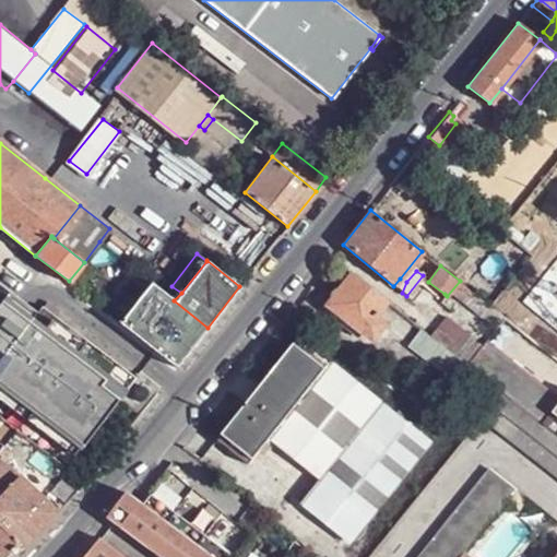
[(328,304),(363,332),(375,316),(386,301),(351,272),(328,304)]
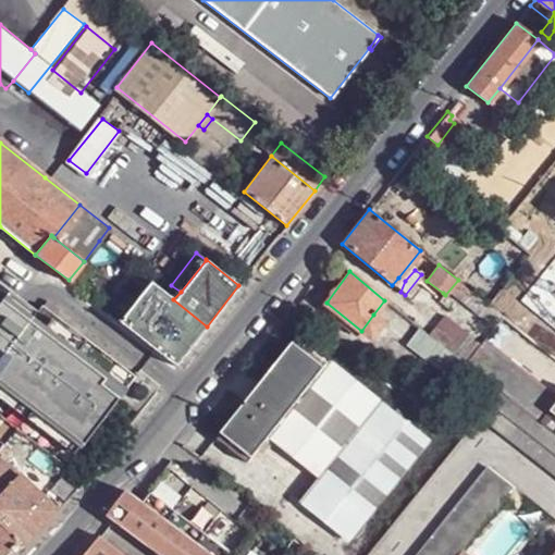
[(401,292),(405,281),(398,278),(392,285),(401,292)]
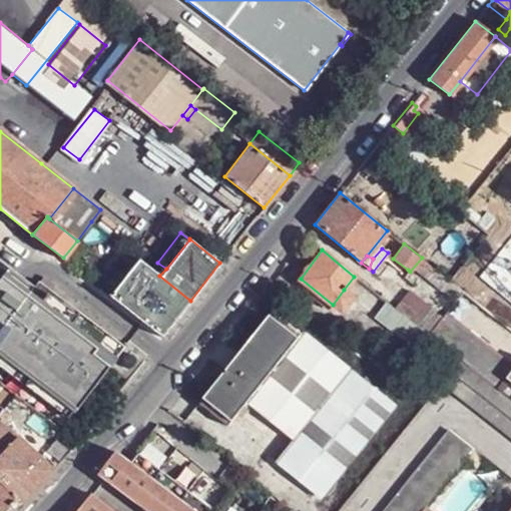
[(0,382),(60,427),(123,343),(48,288),(53,282),(41,273),(34,284),(0,258),(0,382)]
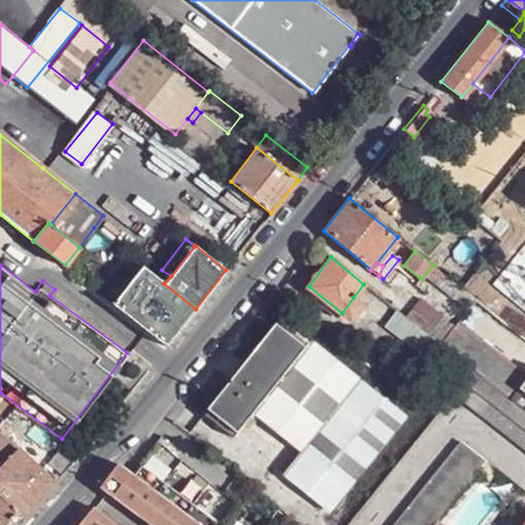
[(441,271),(433,265),(421,279),(419,277),(416,284),(425,291),(433,279),(441,271)]
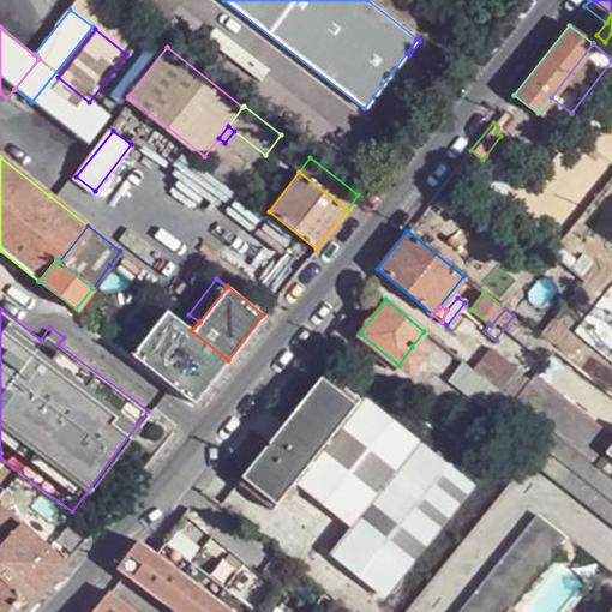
[(165,310),(131,353),(193,402),(195,402),(228,360),(191,330),(165,310)]
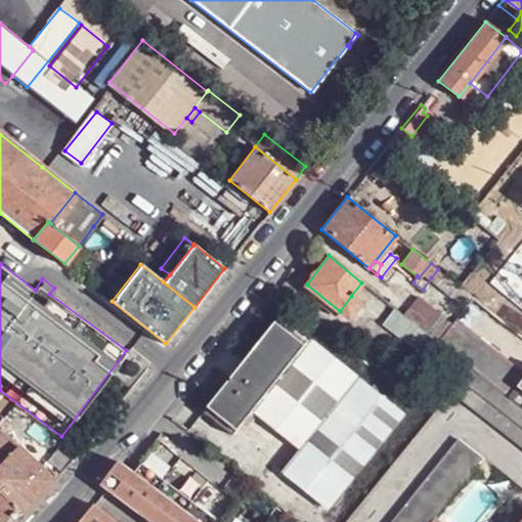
[(460,286),(438,269),(431,277),(464,303),(471,295),(460,286)]
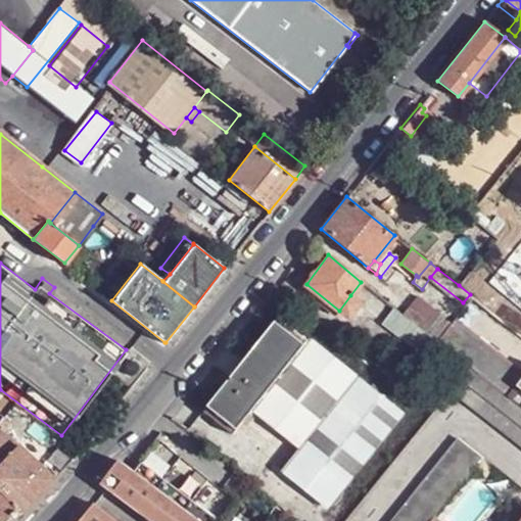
[(359,302),(350,295),(339,311),(347,317),(359,302)]
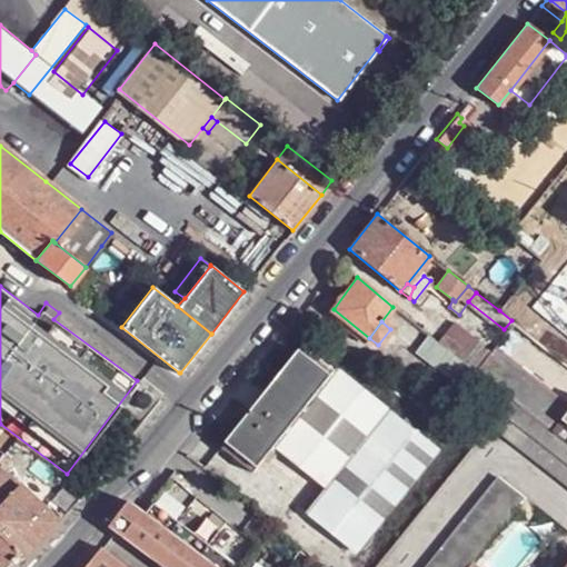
[(267,387),(268,388),(302,345),(300,342),(267,387)]
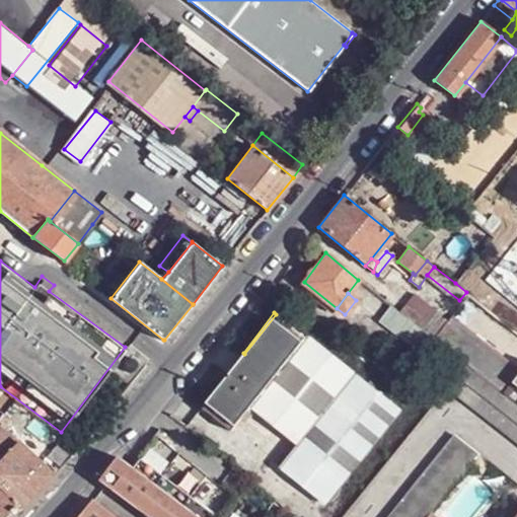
[(304,337),(276,314),(244,354),(202,408),(229,430),(233,426),(237,421),(251,403),(304,337)]
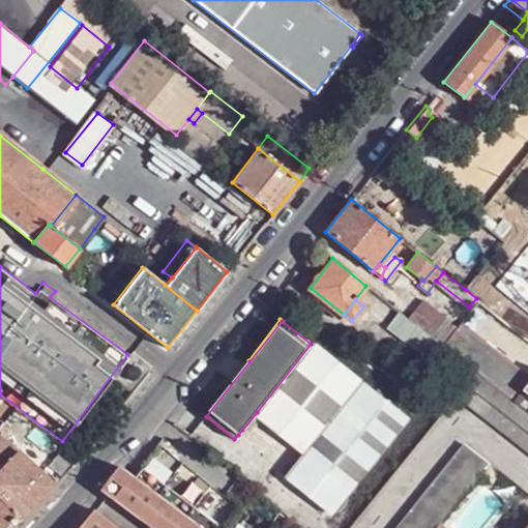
[(486,380),(514,401),(522,390),(527,382),(527,375),(460,322),(441,345),(453,354),(456,356),(475,372),(486,380)]
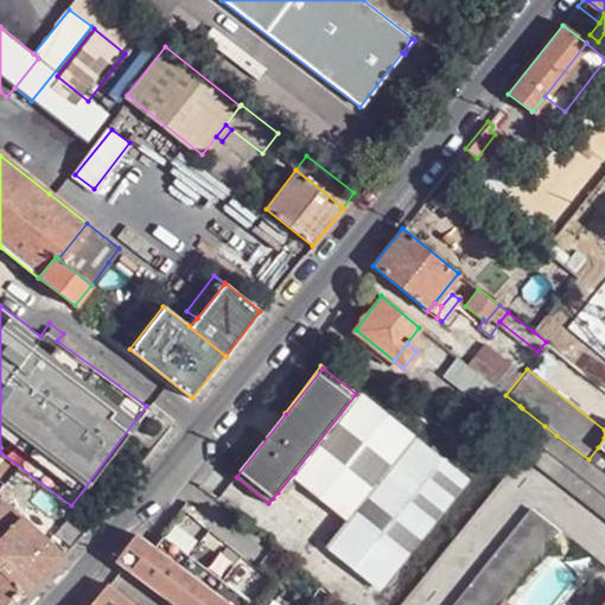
[(452,466),(358,392),(356,394),(294,472),(299,475),(350,515),(373,488),(428,533),(471,481),(452,466)]
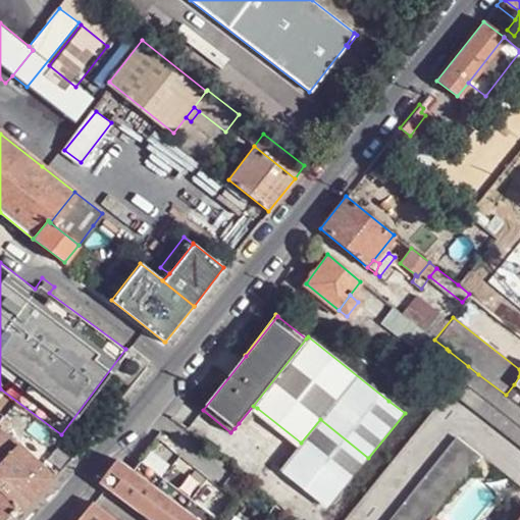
[(387,355),(378,366),(393,378),(402,366),(387,355)]
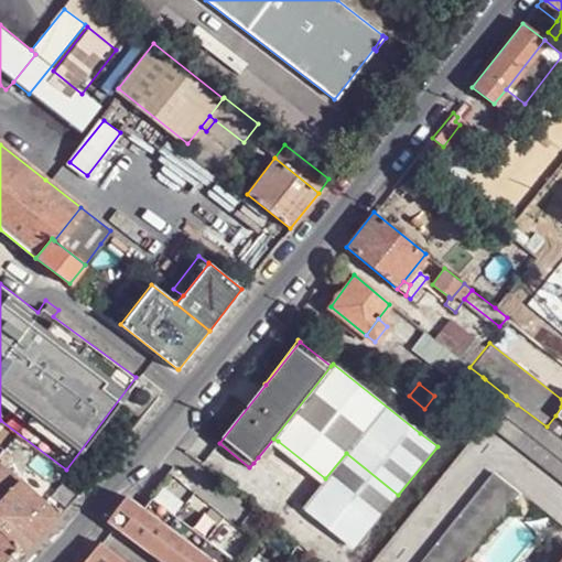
[(561,440),(506,396),(489,415),(486,420),(561,478),(561,440)]
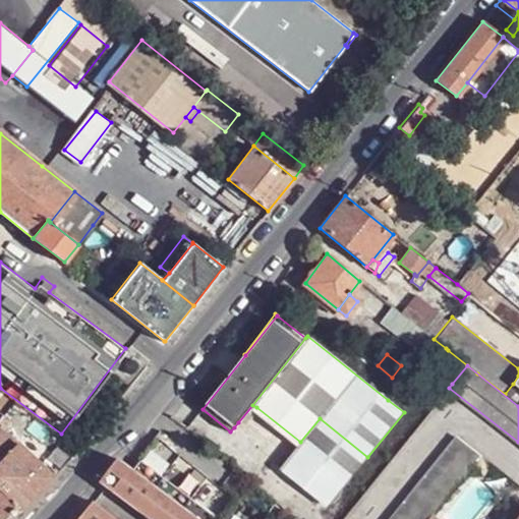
[(320,418),(300,442),(349,480),(367,457),(320,418)]
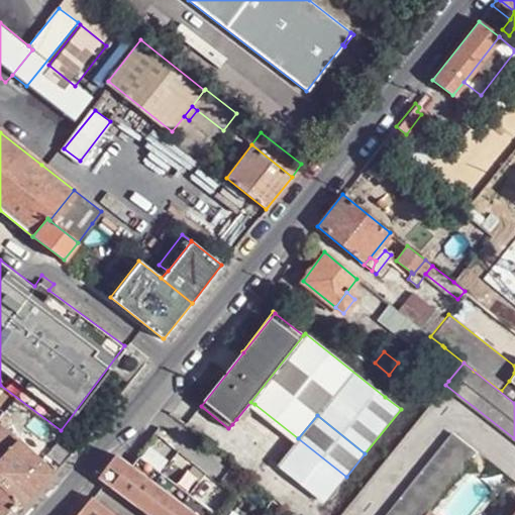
[(2,428),(15,438),(22,431),(8,420),(2,428)]
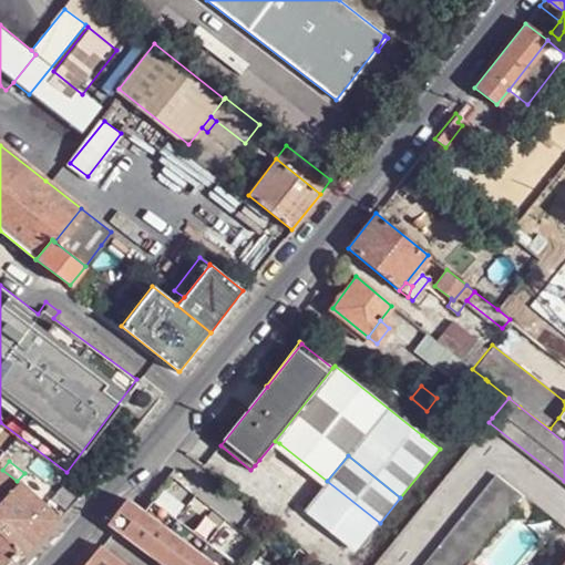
[(0,500),(18,482),(17,481),(2,470),(0,468),(0,500)]
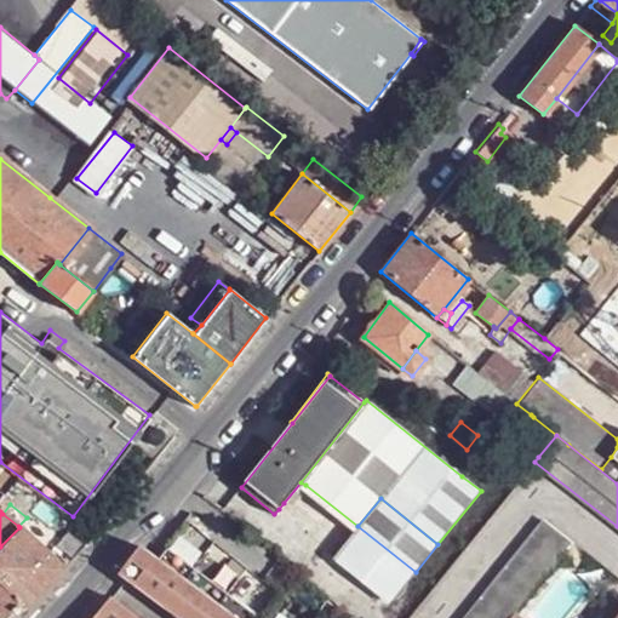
[(462,617),(509,617),(514,613),(560,556),(572,542),(543,519),(462,617)]
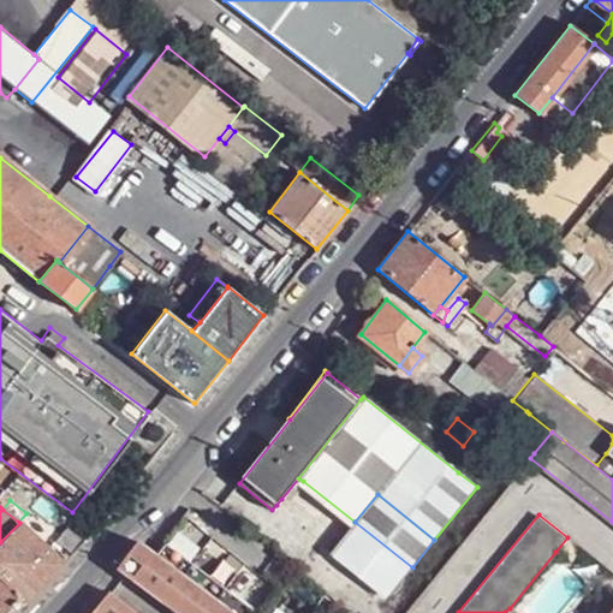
[(391,594),(412,567),(355,522),(334,548),(391,594)]
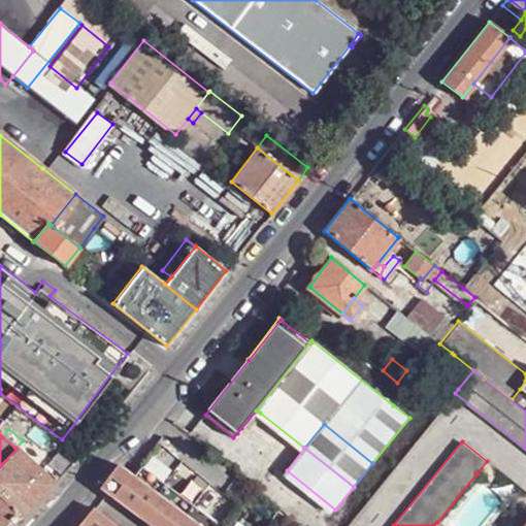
[(55,484),(17,449),(0,465),(0,496),(18,514),(21,518),(55,484)]
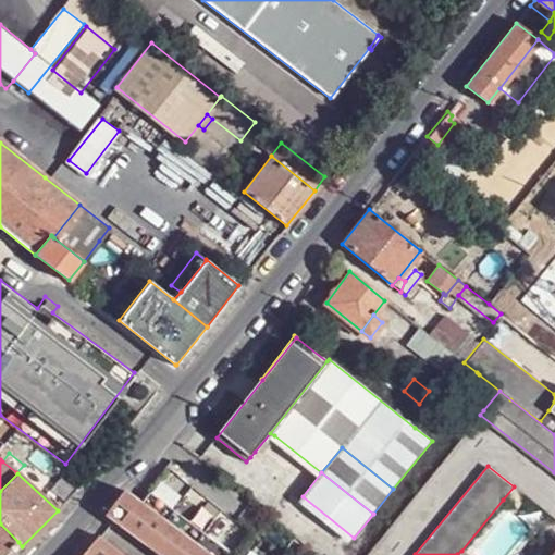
[(517,510),(527,497),(514,486),(503,500),(517,510)]
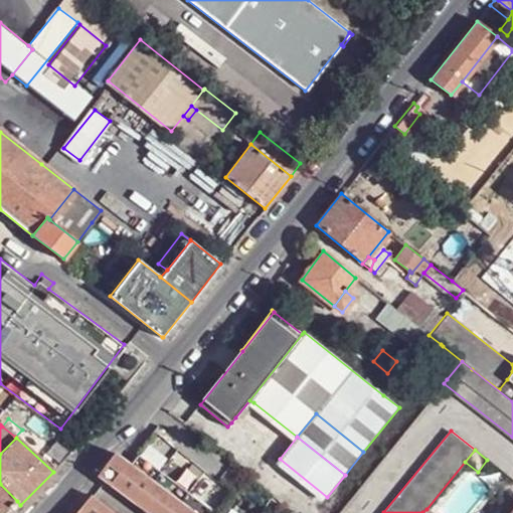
[(128,462),(114,452),(97,474),(147,512),(215,512),(136,453),(128,462)]
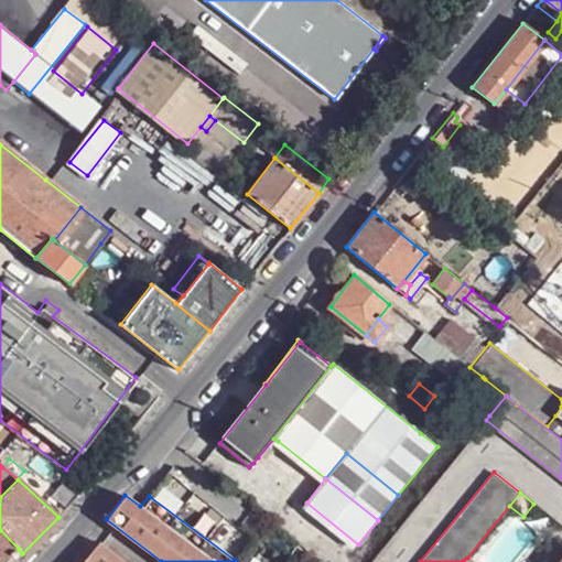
[(19,549),(0,530),(0,561),(6,561),(15,552),(19,549)]
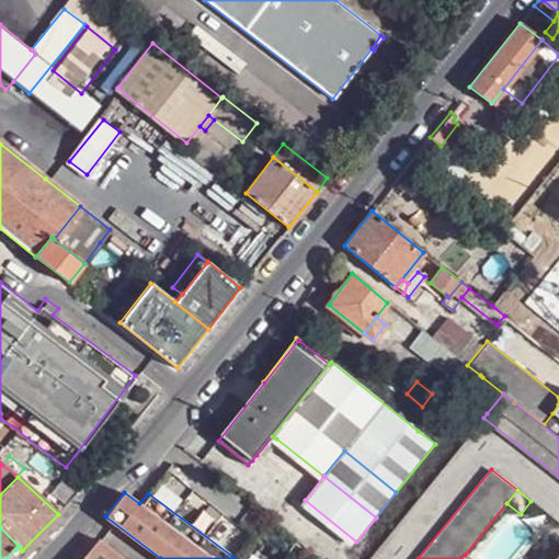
[(295,558),(306,546),(293,536),(274,558),(295,558)]
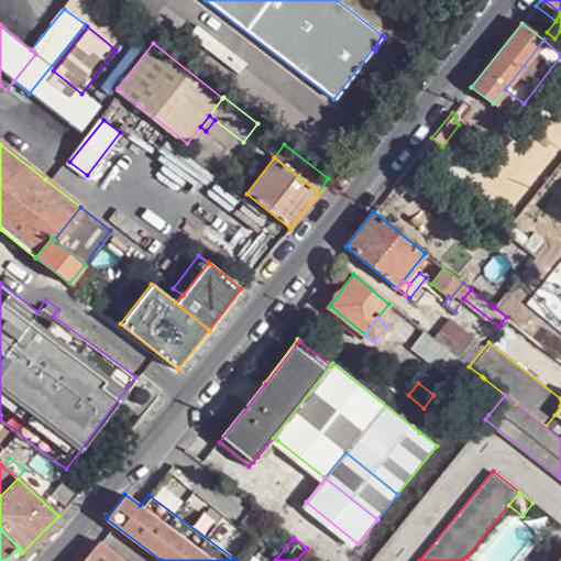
[(124,560),(99,541),(83,560),(124,560)]
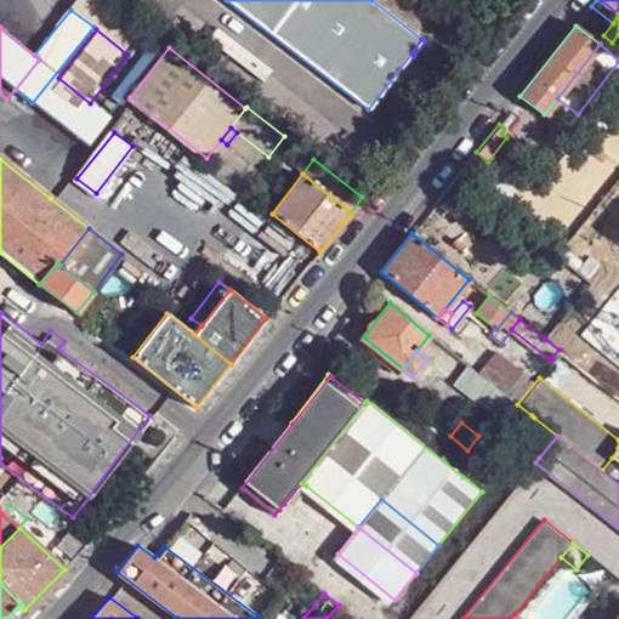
[(355,618),(339,605),(327,618),(355,618)]
